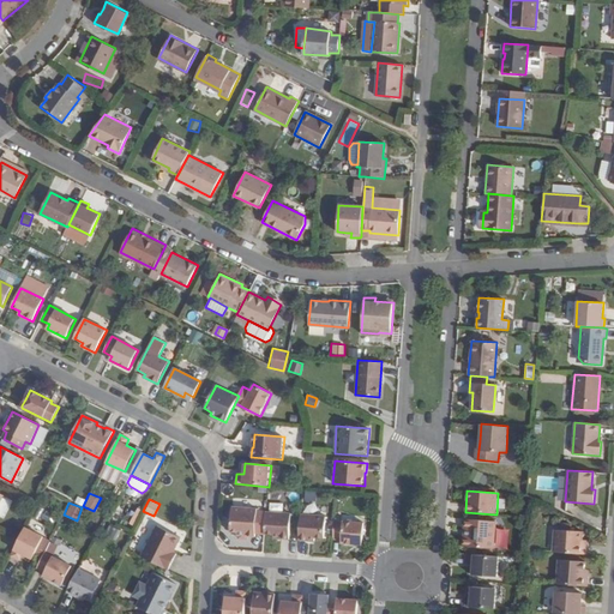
[(258,507),(232,506),(230,533),(239,533),(239,536),(248,537),(256,537),(258,507)]
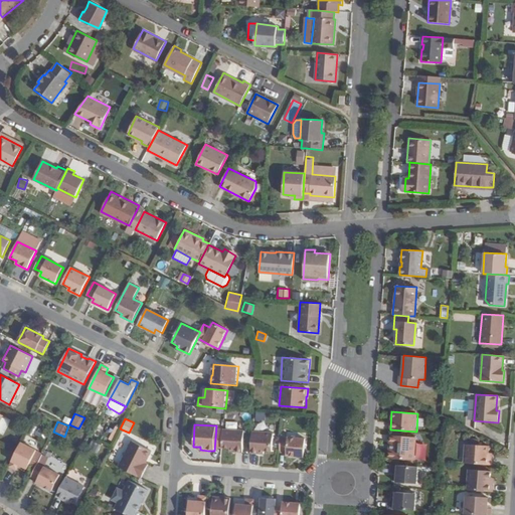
[(244,431),(223,428),(221,449),(229,449),(229,453),(242,453),(244,431)]
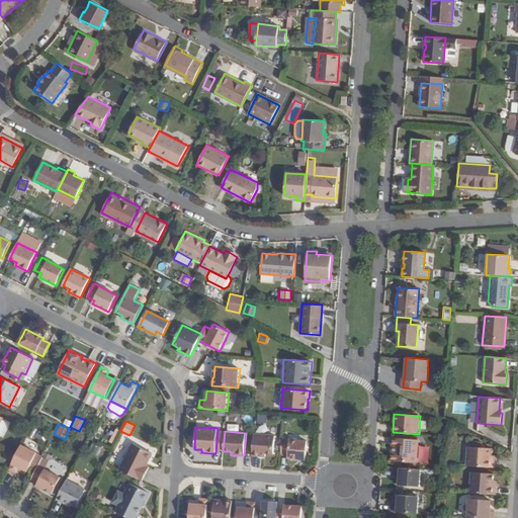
[(274,454),(275,434),(254,433),(252,456),(266,457),(266,454),(274,454)]
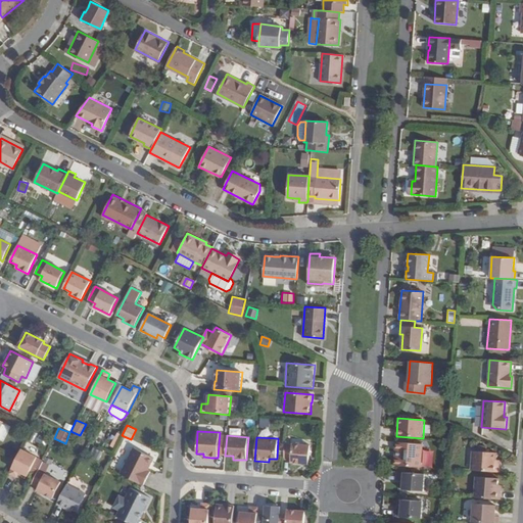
[(394,466),(422,468),(424,444),(395,442),(395,450),(396,450),(396,458),(394,458),(394,466)]
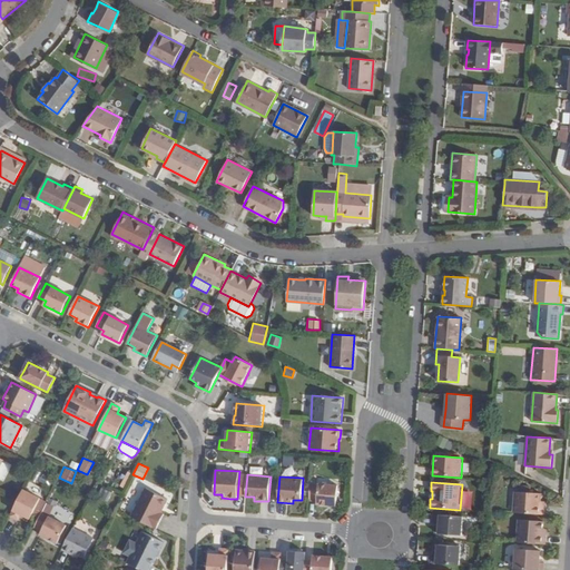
[(338,484),(311,483),(310,499),(317,500),(317,505),(337,507),(338,484)]
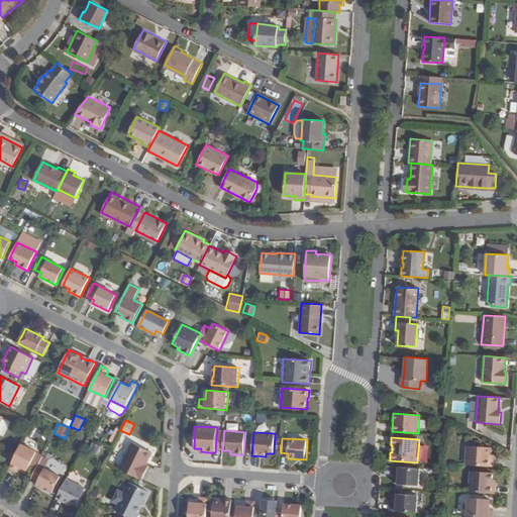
[(87,449),(96,453),(100,445),(91,441),(87,449)]
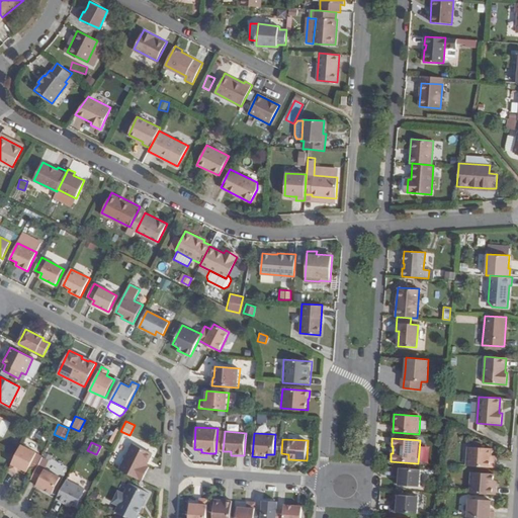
[(133,443),(119,469),(143,481),(149,467),(147,466),(153,453),(133,443)]
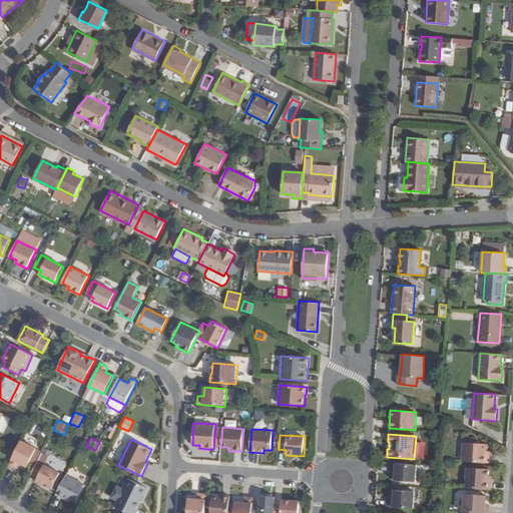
[(21,441),(9,464),(16,468),(19,463),(27,467),(36,448),(21,441)]
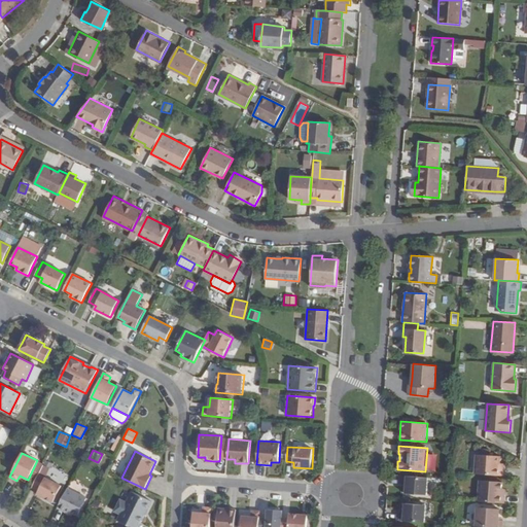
[(478,455),(476,473),(503,476),(503,467),(500,467),(500,463),(500,456),(478,455)]
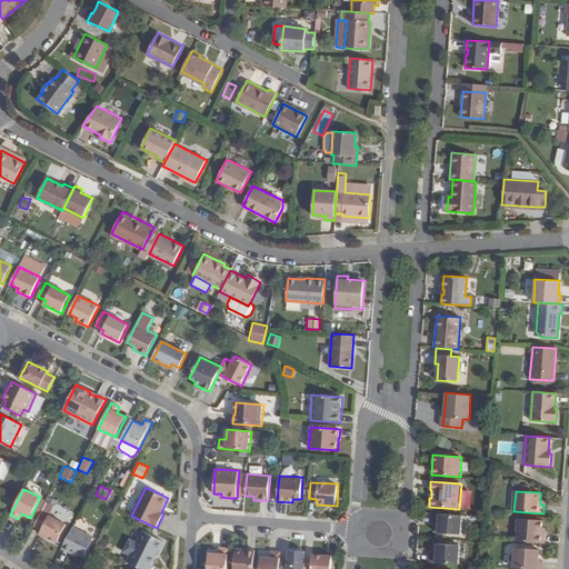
[(41,512),(50,516),(55,507),(47,502),(41,512)]
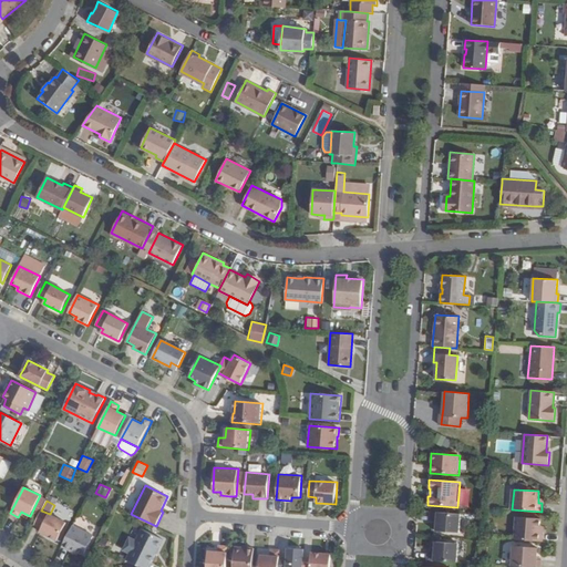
[(50,514),(41,511),(34,525),(42,528),(40,532),(58,540),(66,523),(50,514)]
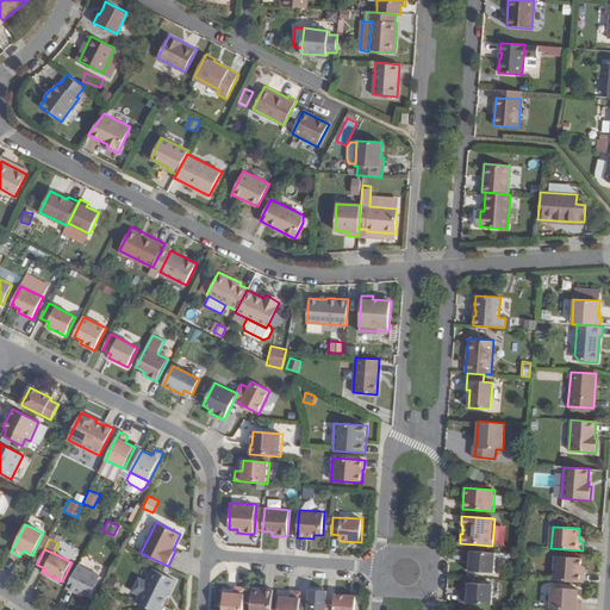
[(470,561),(468,572),(495,573),(497,553),(464,551),(462,560),(470,561)]
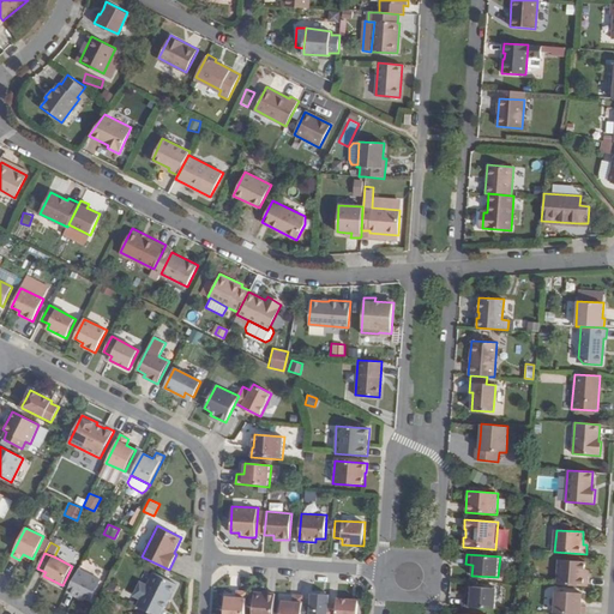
[(585,561),(559,560),(558,584),(588,587),(589,577),(584,576),(585,570),(585,561)]
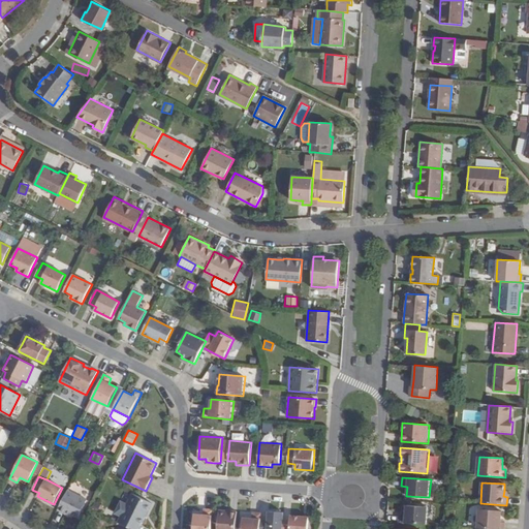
[(67,490),(58,509),(70,516),(71,514),(79,517),(87,500),(67,490)]
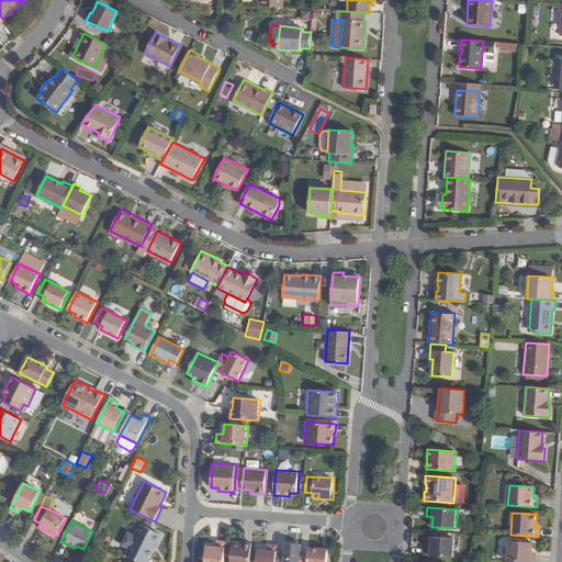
[(130,548),(125,555),(131,558),(139,561),(148,561),(155,550),(154,549),(156,543),(157,544),(163,535),(141,525),(135,537),(130,534),(128,535),(123,543),(124,546),(130,548)]
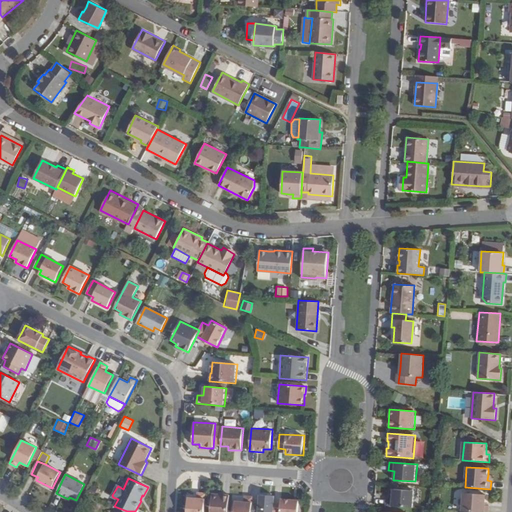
[(386,506),(413,508),(414,491),(393,489),(392,498),(386,497),(386,506)]
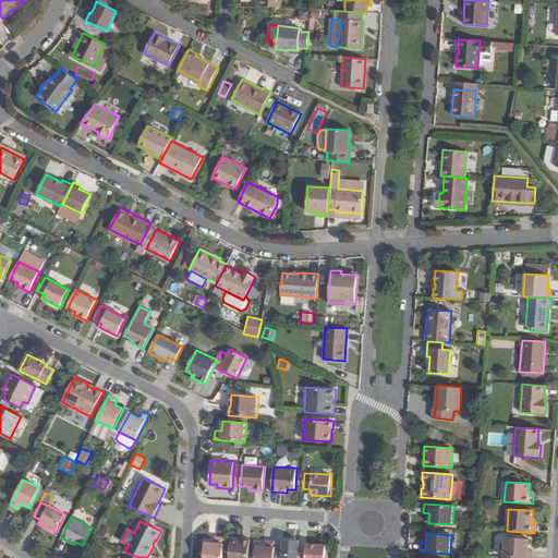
[(203,557),(222,557),(225,537),(216,536),(216,543),(205,542),(203,557)]
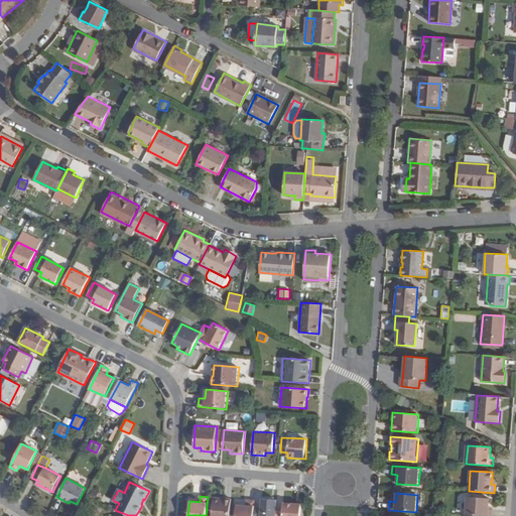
[(230,515),(231,499),(213,497),(212,515),(230,515)]
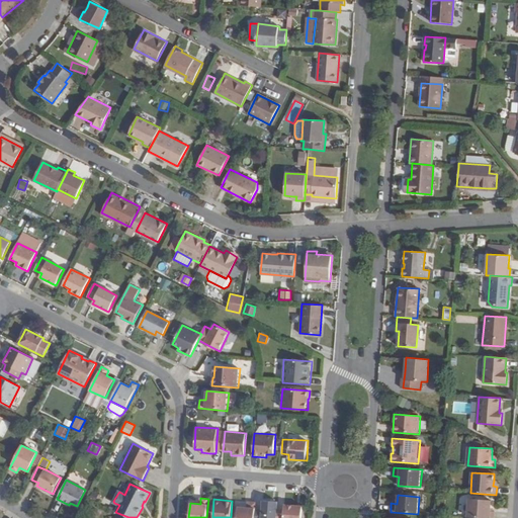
[(469,499),(468,517),(479,517),(494,517),(495,511),(491,511),(492,501),(469,499)]
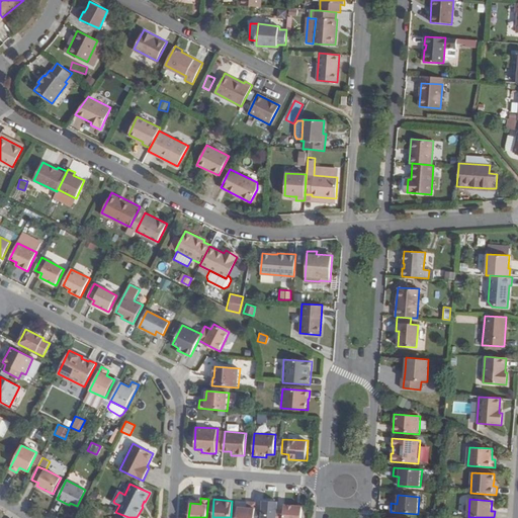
[(255,508),(254,517),(276,517),(278,509),(278,502),(262,501),(262,508),(255,508)]
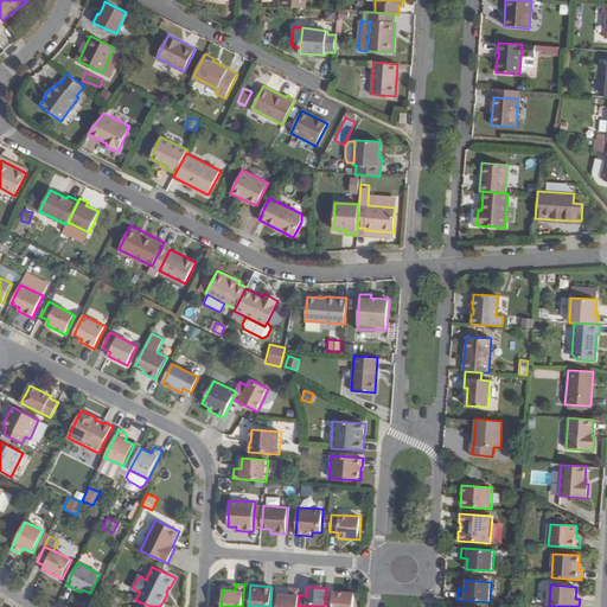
[(289,595),(279,594),(278,606),(298,606),(299,595),(300,588),(291,588),(289,595)]
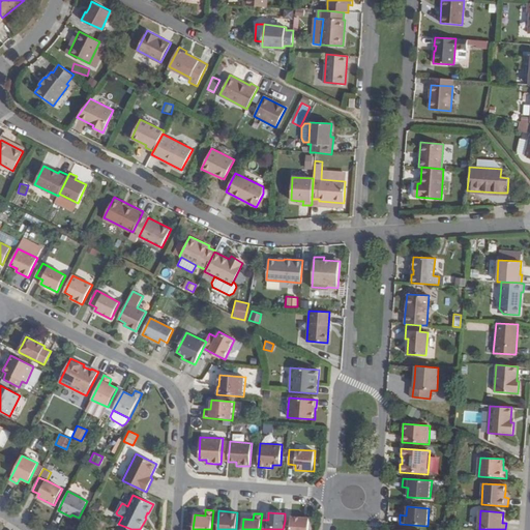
[(283,529),(308,529),(310,518),(291,517),(291,521),(285,521),(283,529)]
